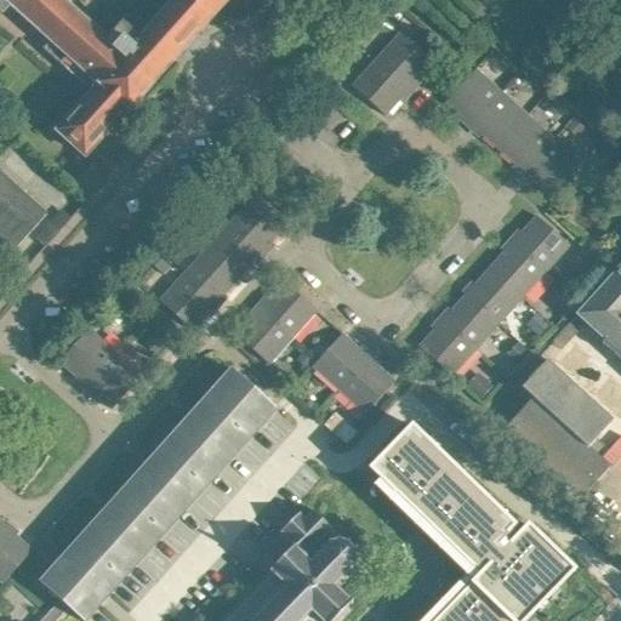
[(92,92),(57,131),(85,157),(127,109),(129,110),(227,0),(0,0),(0,9),(1,11),(9,4),(51,43),(45,50),(92,92)]
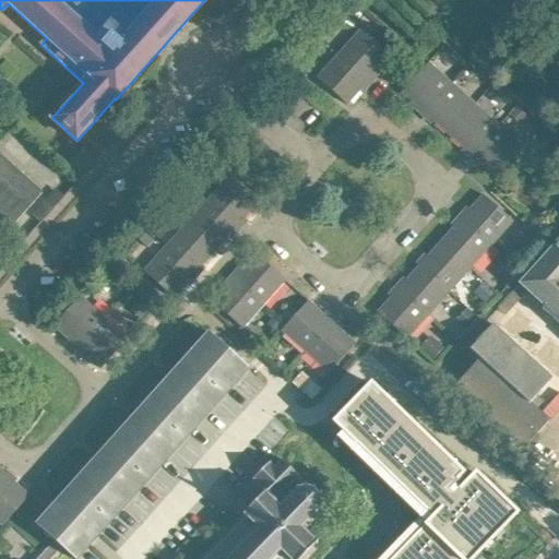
[(320,31),(316,35),(322,40),(325,37),(320,31)]
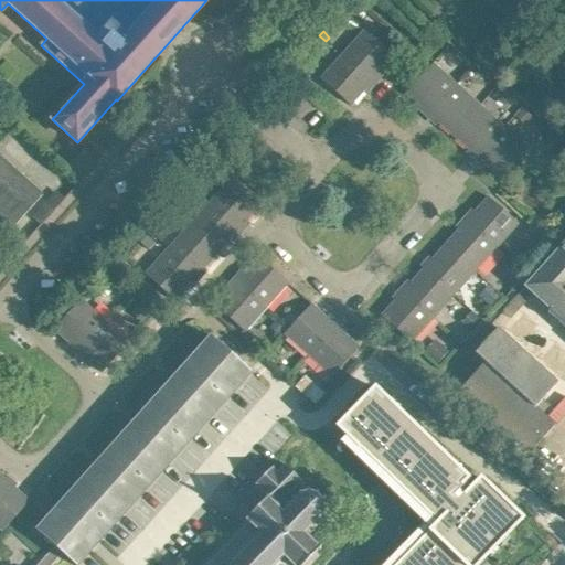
[(393,57),(363,31),(342,55),(372,82),(393,57)]
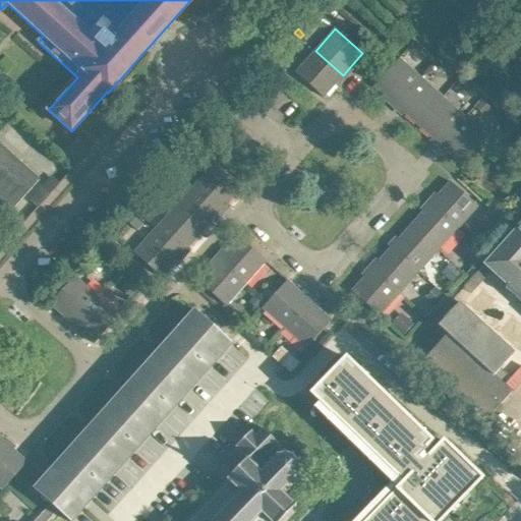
[(295,35),(291,38),(297,44),(301,40),(295,35)]
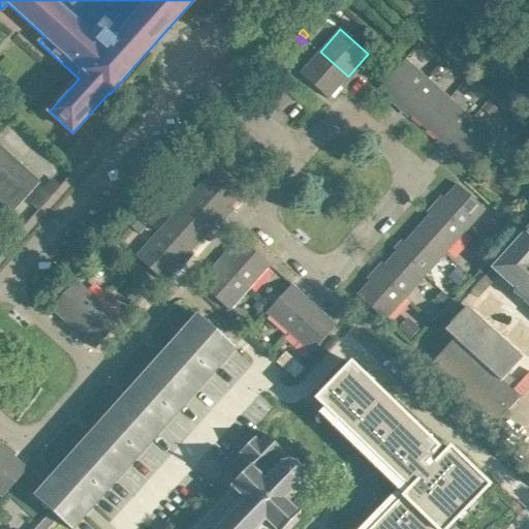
[(467,50),(459,59),(468,67),(476,58),(467,50)]
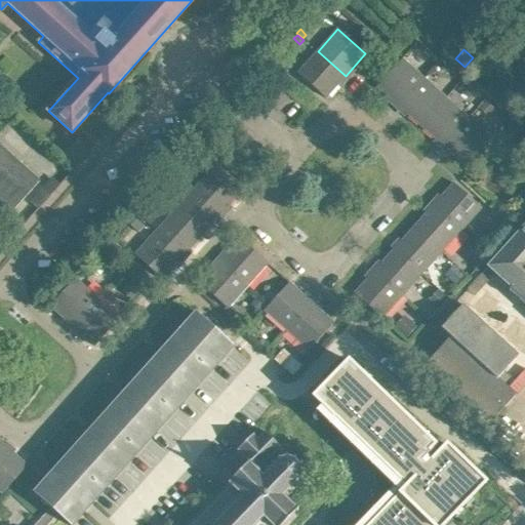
[(346,76),(318,51),(297,74),(325,98),(346,76)]
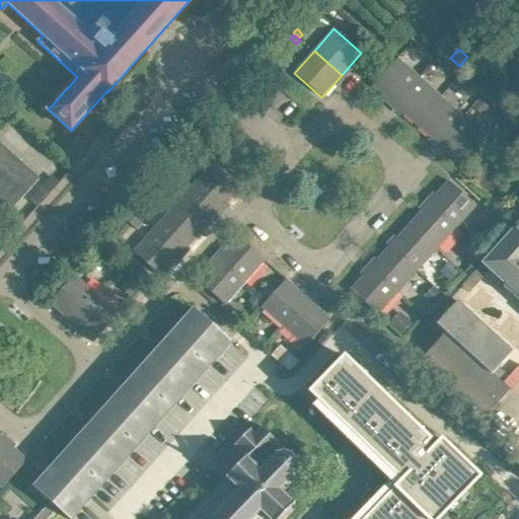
[(394,105),(419,78),(396,59),(372,85),(394,105)]
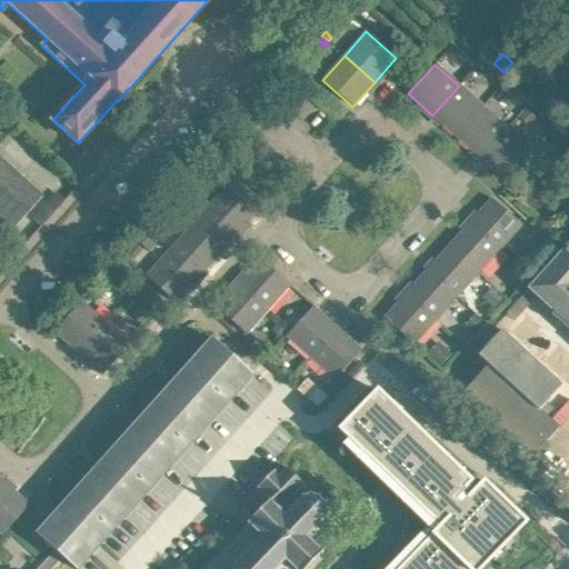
[(457,137),(483,108),(459,86),(432,116),(457,137)]
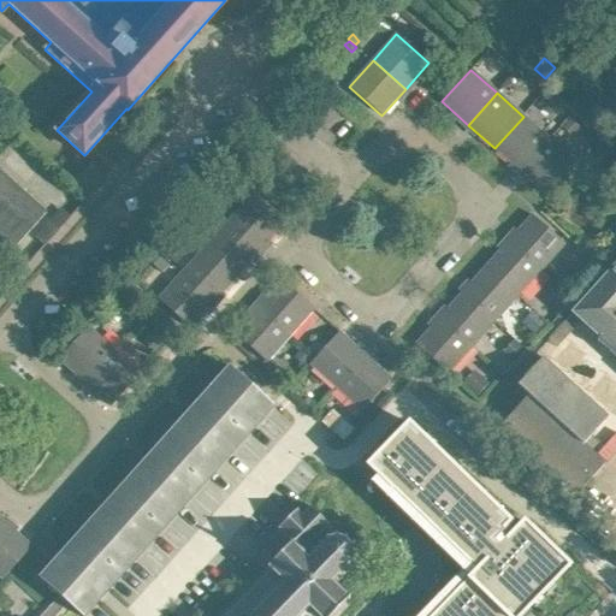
[(546,94),(537,105),(548,116),(558,104),(546,94)]
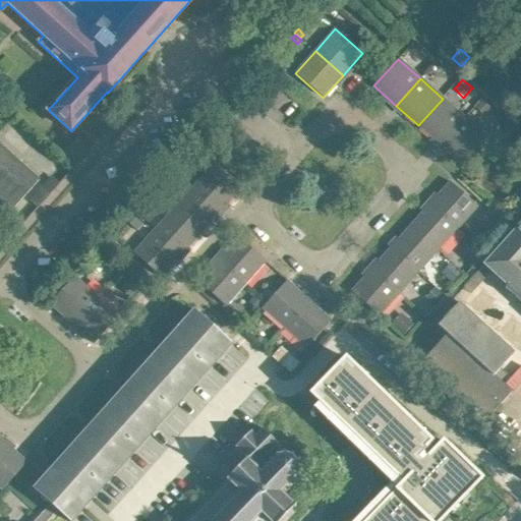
[(440,146),(464,118),(443,99),(418,125),(440,146)]
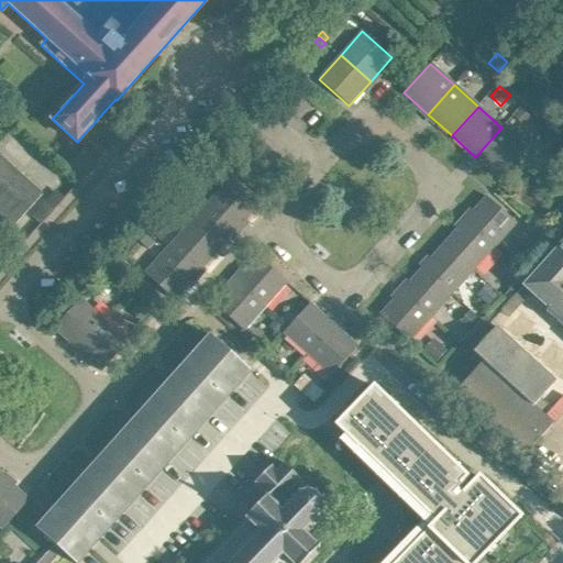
[(520,109),(512,118),(522,127),(530,118),(520,109)]
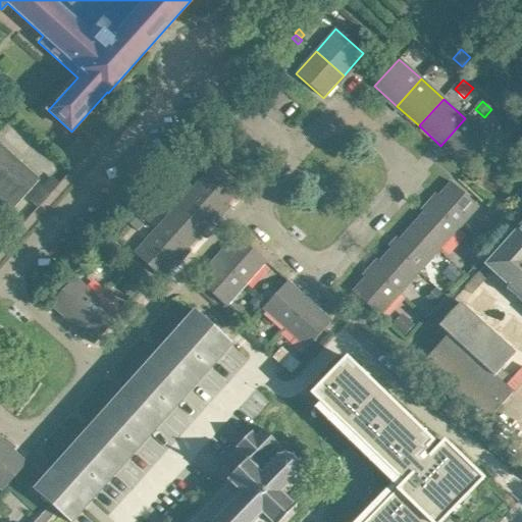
[(463,165),(487,138),(465,118),(440,146),(463,165)]
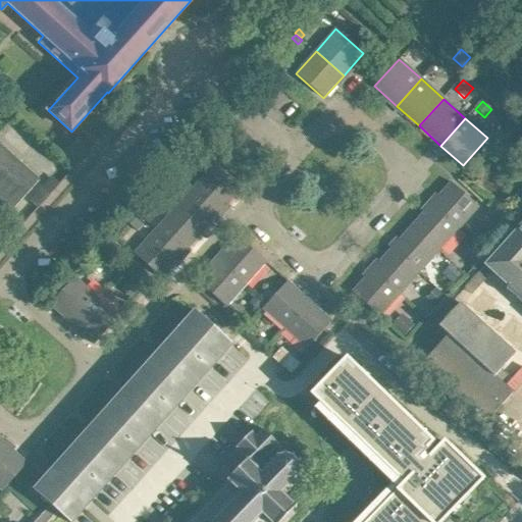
[(0,198),(12,210),(33,188),(40,179),(0,144),(0,198)]
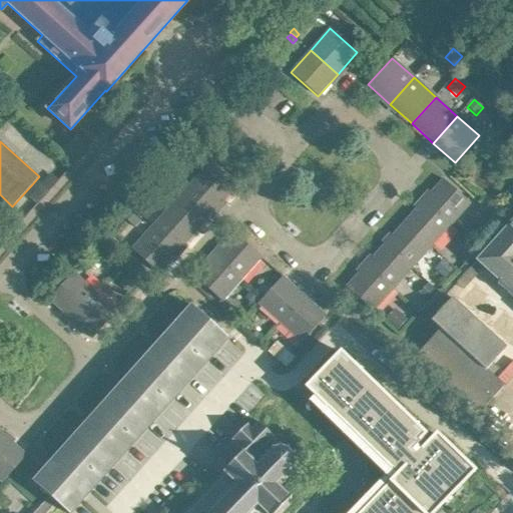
[(183,159),(175,168),(184,176),(192,167),(183,159)]
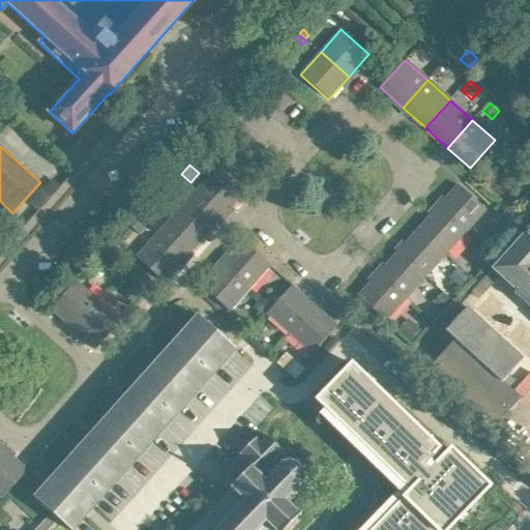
[(186,184),(183,188),(188,194),(193,190),(186,184)]
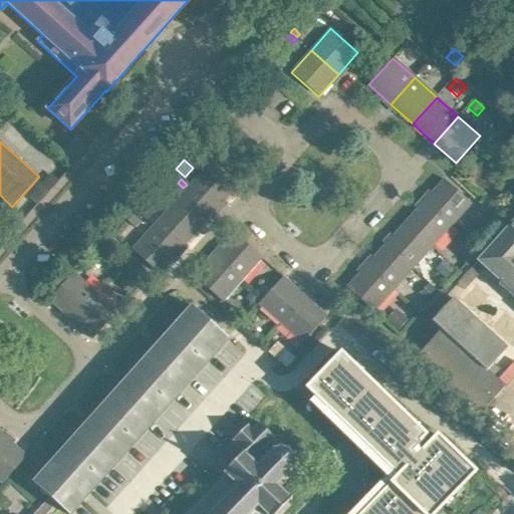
[(471,204),(444,180),(425,202),(451,226),(471,204)]
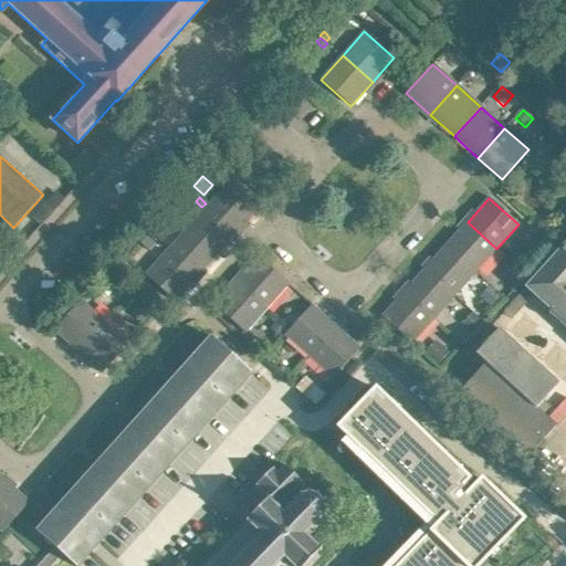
[(239,230),(209,203),(188,228),(218,254),(239,230)]
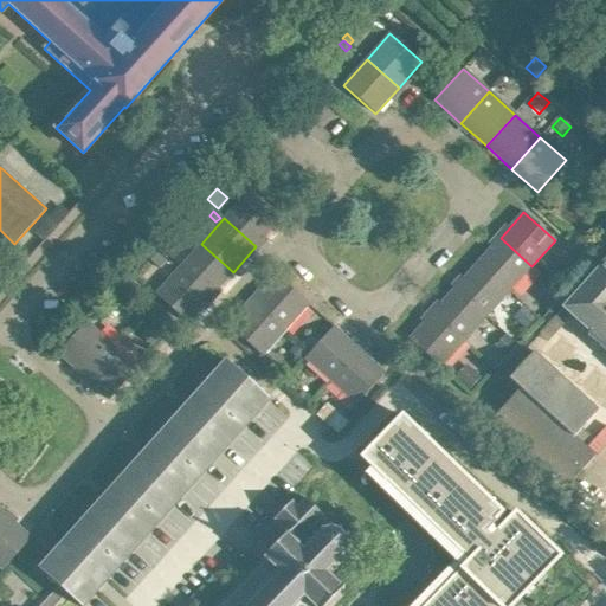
[(46,219),(34,233),(43,242),(56,227),(46,219)]
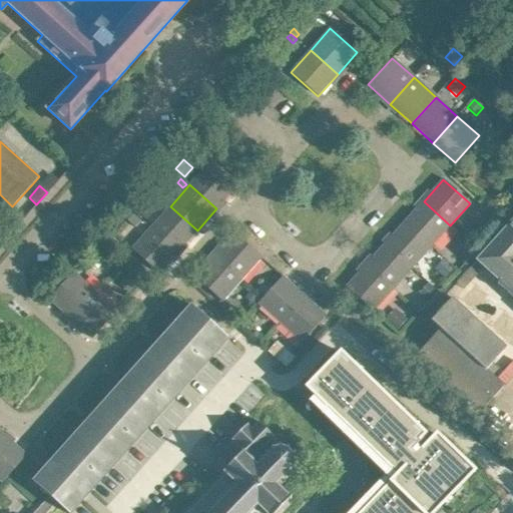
[(450,225),(424,201),(404,222),(431,246),(450,225)]
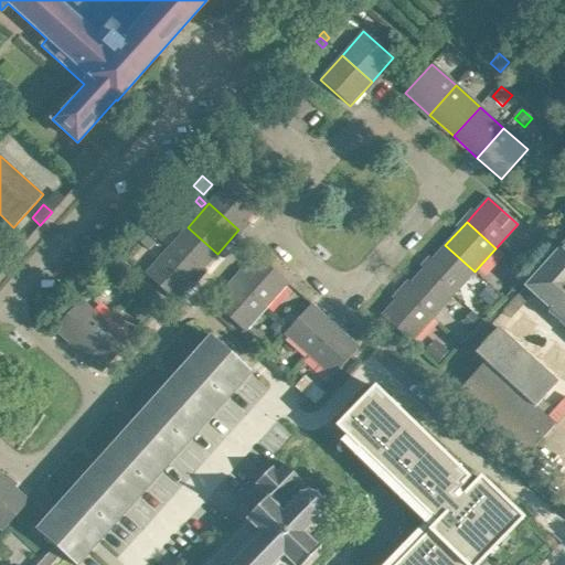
[(160,225),(151,235),(160,242),(168,233),(160,225)]
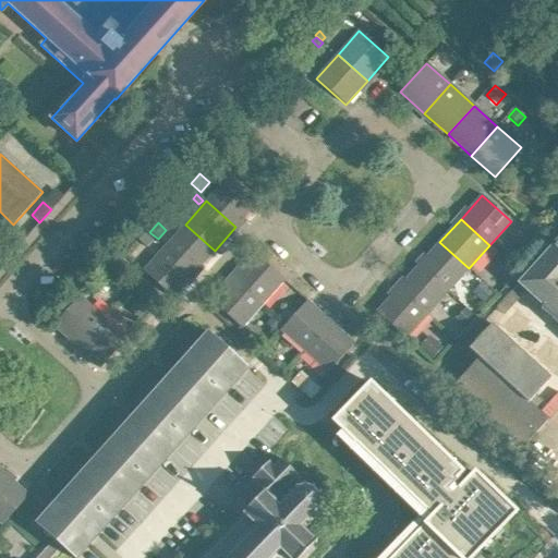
[(215,251),(185,225),(165,247),(194,274),(215,251)]
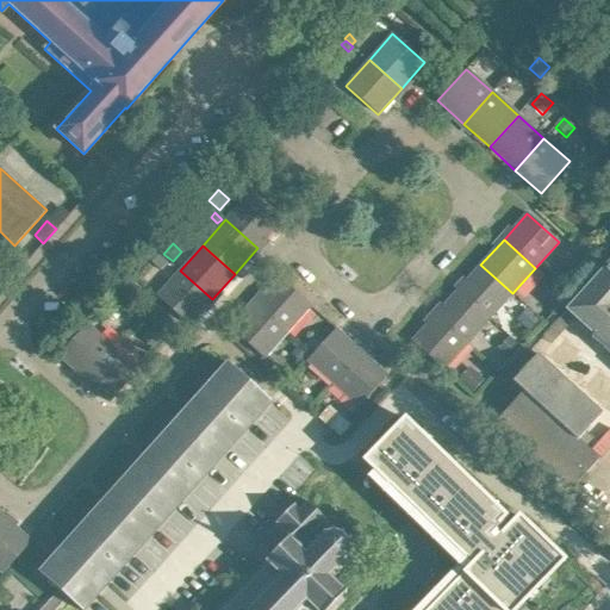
[(160,253),(153,259),(163,268),(169,261),(160,253)]
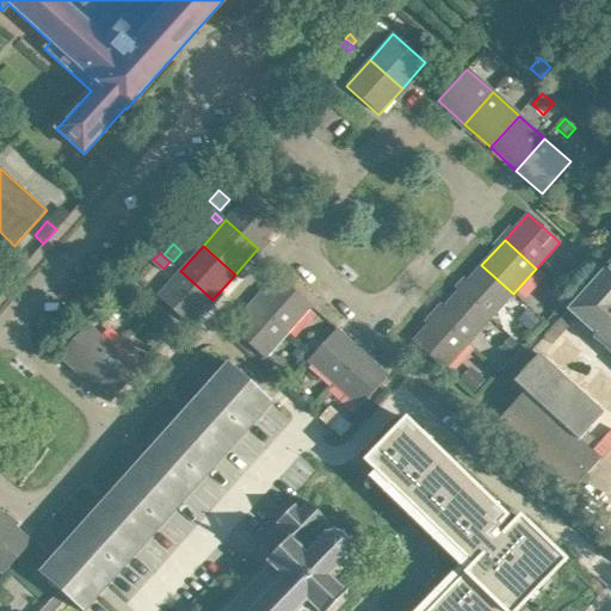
[(582,255),(568,271),(575,277),(590,261),(582,255)]
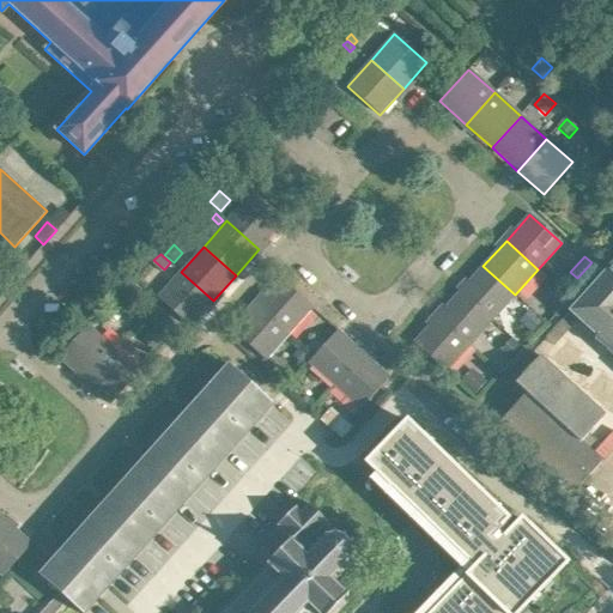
[(612,262),(606,272),(605,271),(572,309),(612,345),(612,262)]
